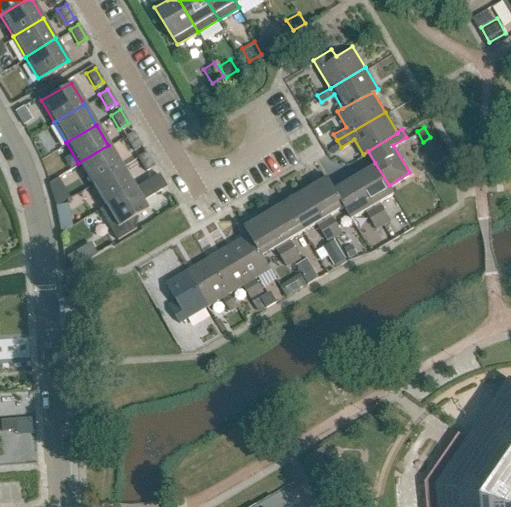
[(132,149),(140,144),(132,130),(123,135),(132,149)]
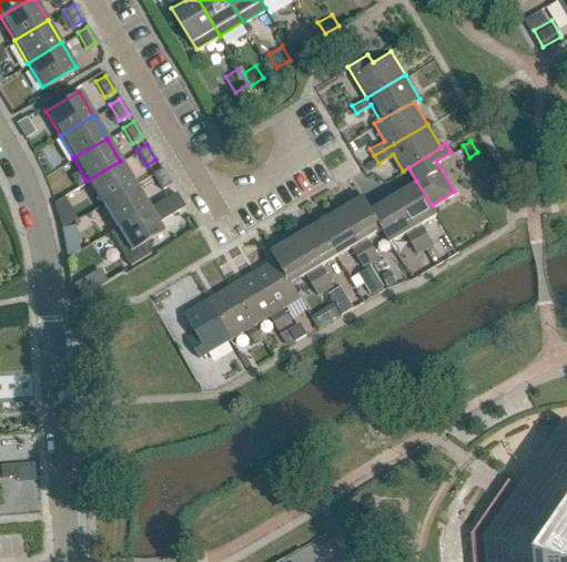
[(133,184),(120,161),(87,181),(101,203),(133,184)]
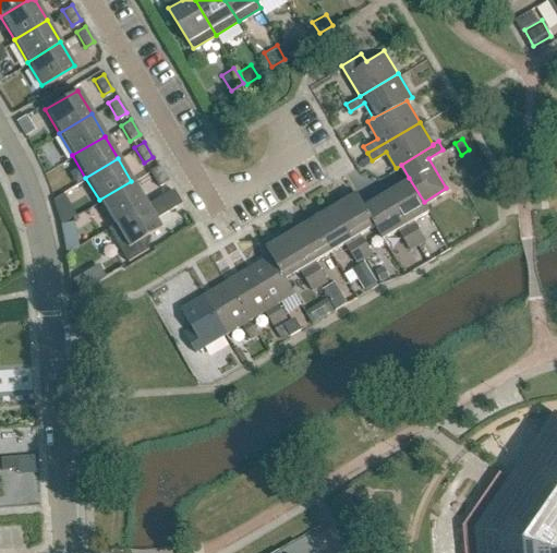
[(157,185),(166,180),(157,165),(148,170),(157,185)]
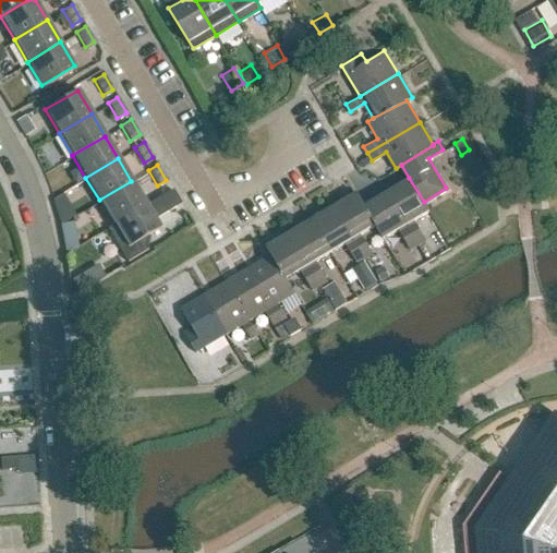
[(413,218),(428,209),(424,202),(409,178),(386,192),(416,242),(424,238),(413,218)]
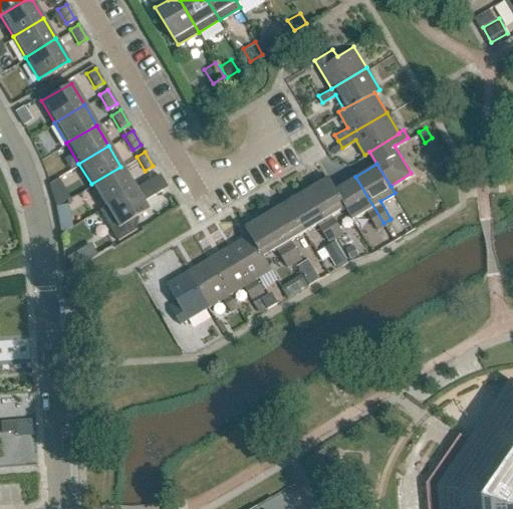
[(133,187),(120,167),(91,184),(103,205),(133,187)]
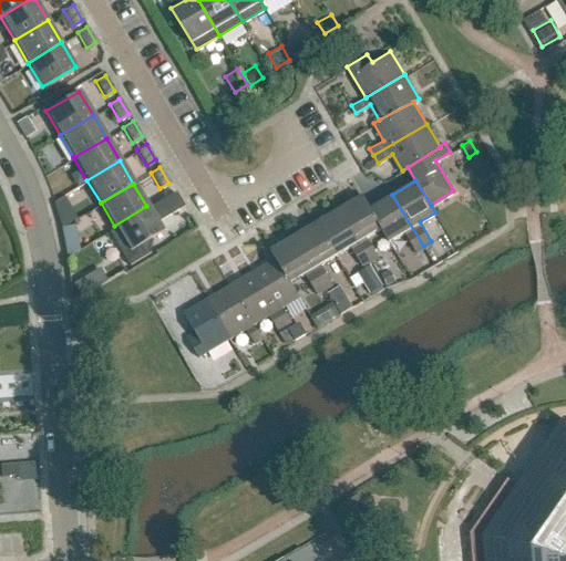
[(174,191),(147,207),(146,206),(114,226),(114,227),(107,230),(127,265),(148,252),(146,248),(148,237),(161,230),(156,221),(183,205),(174,191)]
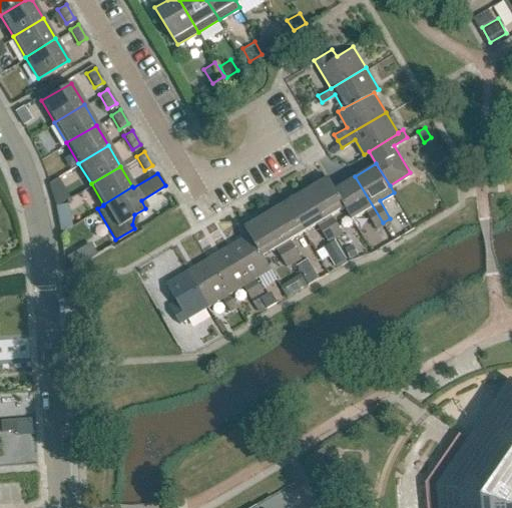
[(345,204),(336,187),(328,175),(306,188),(334,235),(342,231),(331,213),(344,205),(345,204)]
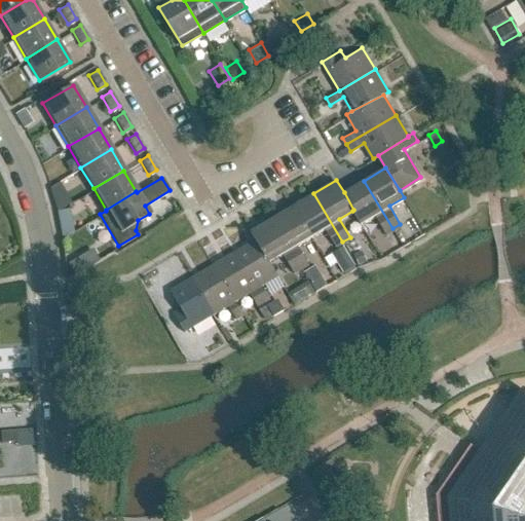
[(392,228),(364,181),(344,192),(353,210),(352,211),(360,223),(374,215),(385,233),(392,228)]
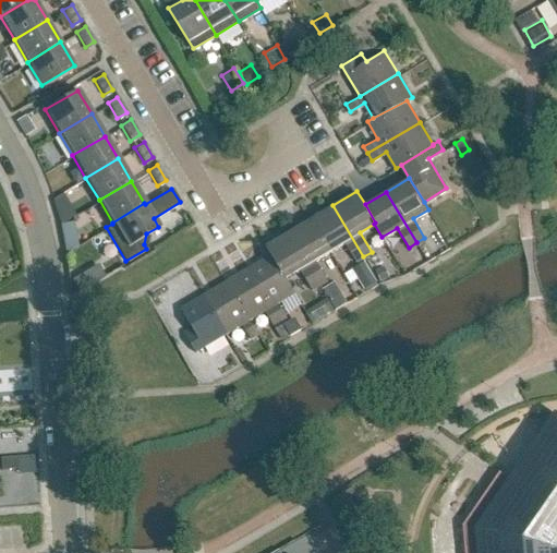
[(363,256),(333,205),(311,218),(329,250),(344,241),(355,261),(363,256)]
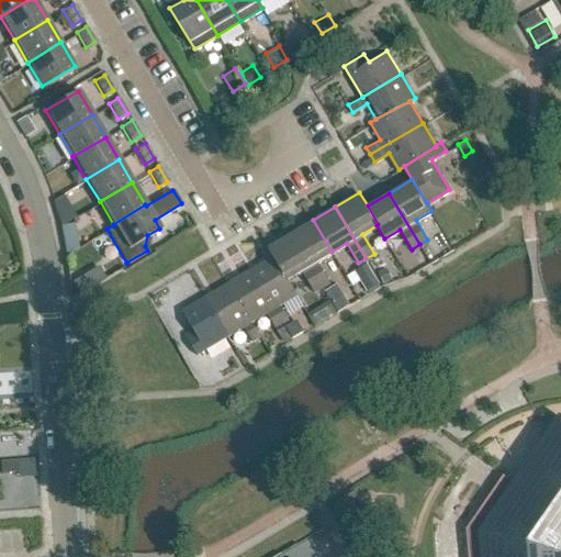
[(73,218),(60,224),(65,253),(77,245),(73,218)]
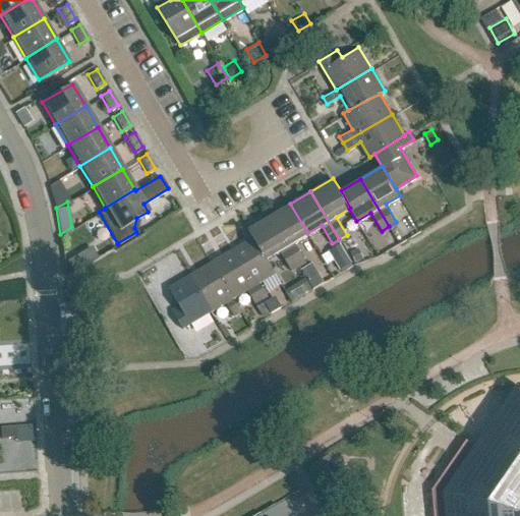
[(307,233),(290,204),(269,217),(297,264),(304,260),(294,241),(307,233)]
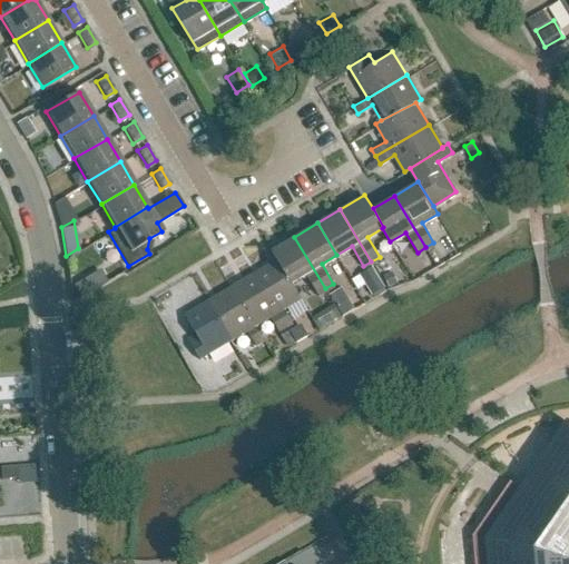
[(325,288),(294,237),(271,250),(276,258),(291,282),(305,274),(317,294),(325,288)]
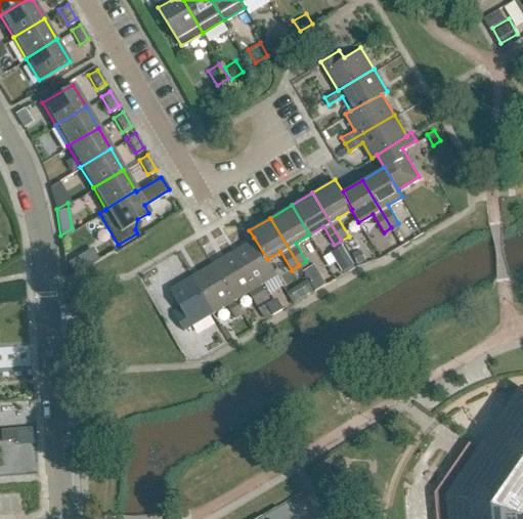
[(267,259),(254,238),(232,250),(262,299),(268,295),(260,283),(275,273),(267,259)]
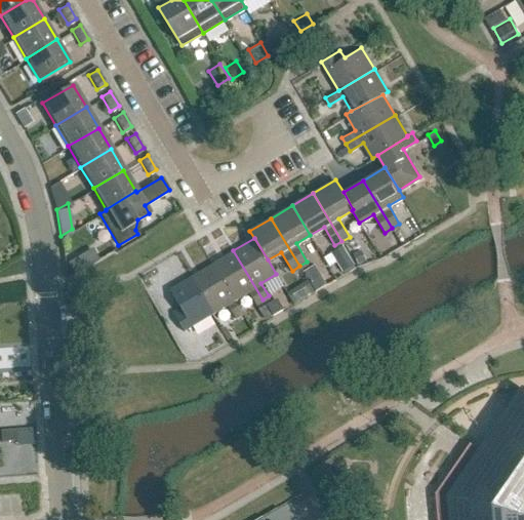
[(353,263),(354,263),(343,243),(330,250),(341,270),(343,269),(345,273),(355,267),(353,263)]
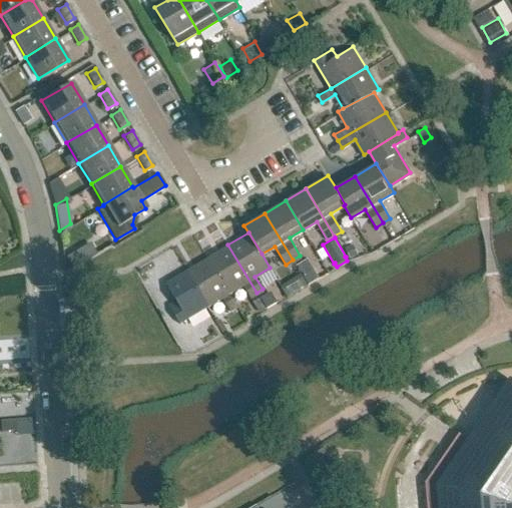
[(349,256),(357,252),(353,242),(345,245),(349,256)]
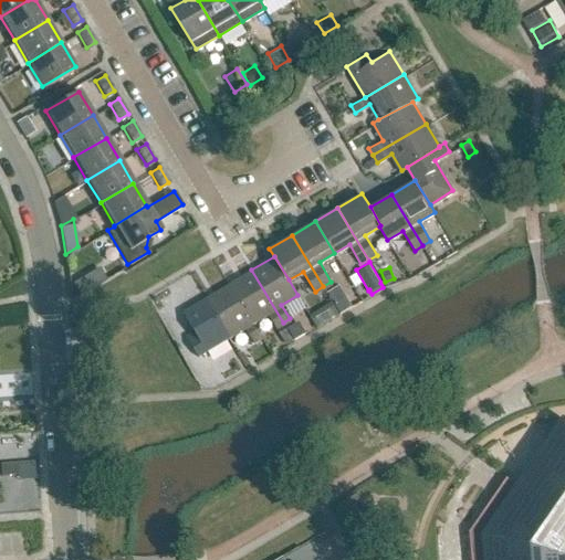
[(93,284),(84,270),(73,277),(82,292),(93,284)]
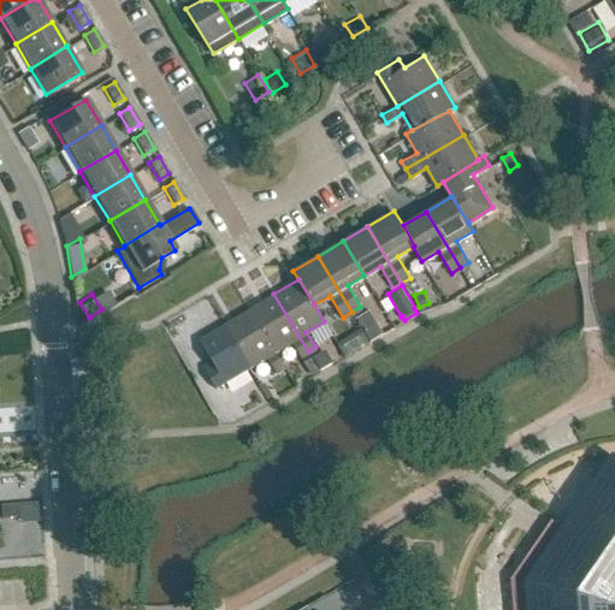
[(308,351),(273,294),(249,308),(275,350),(291,341),(300,356),(308,351)]
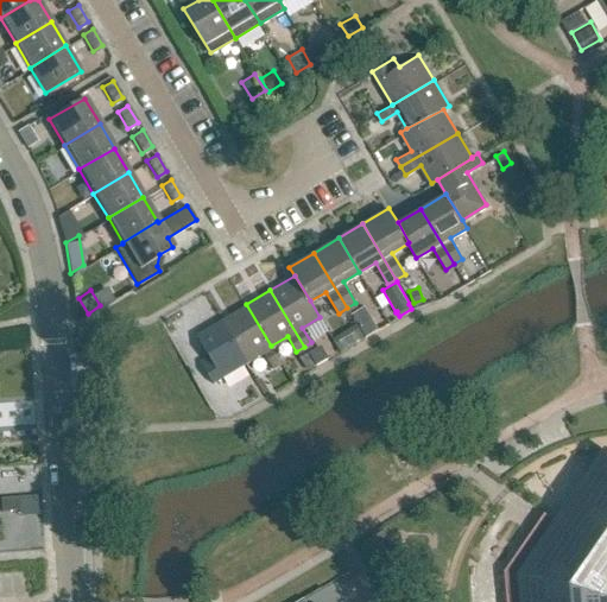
[(279,361),(271,346),(246,304),(221,319),(246,361),(263,350),(272,366),(279,361)]
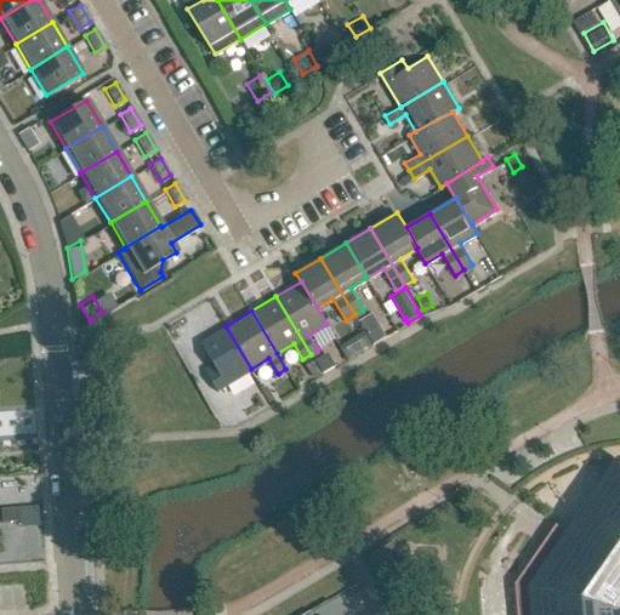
[(251,369),(226,326),(200,341),(212,362),(204,368),(216,389),(251,369)]
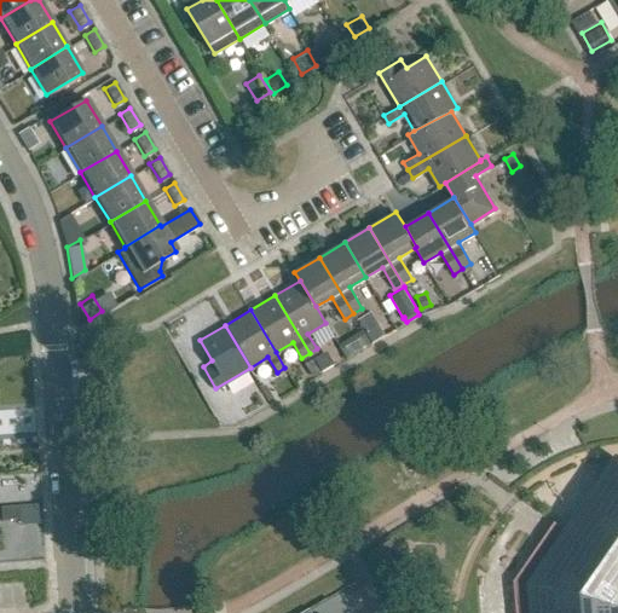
[(359,351),(371,343),(363,329),(351,336),(359,351)]
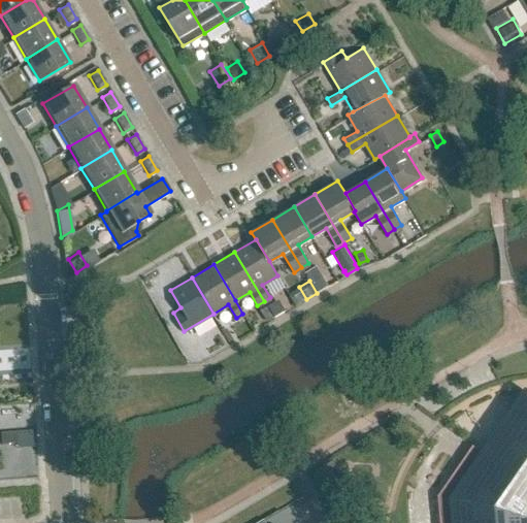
[(273,315),(285,308),(277,298),(267,304),(273,315)]
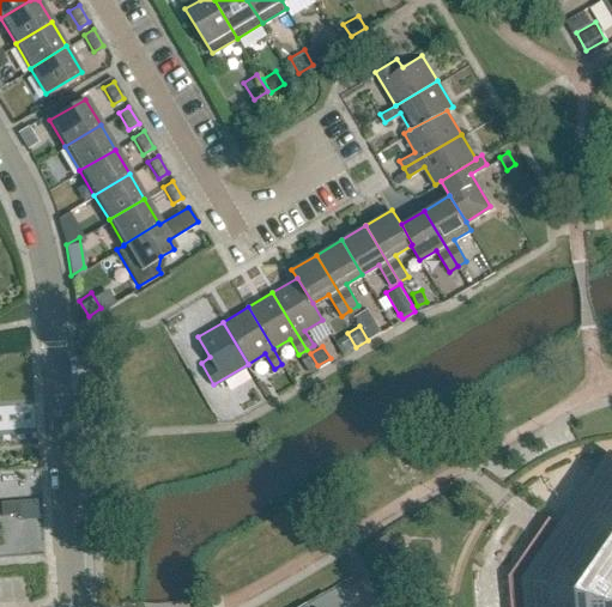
[(309,371),(316,366),(307,350),(298,354),(309,371)]
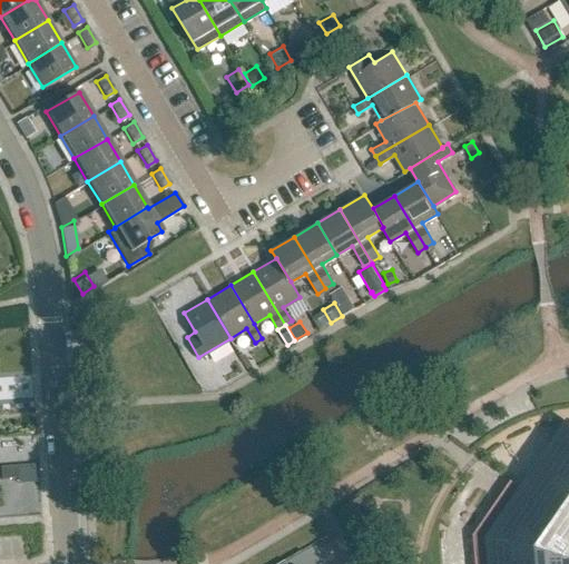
[(262,363),(272,357),(263,343),(254,348),(262,363)]
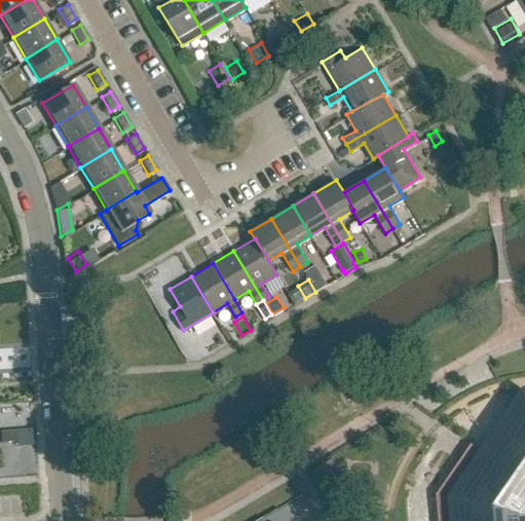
[(478,447),(472,442),(436,493),(438,520),(524,520),(524,387),(523,386),(481,448),(478,447)]
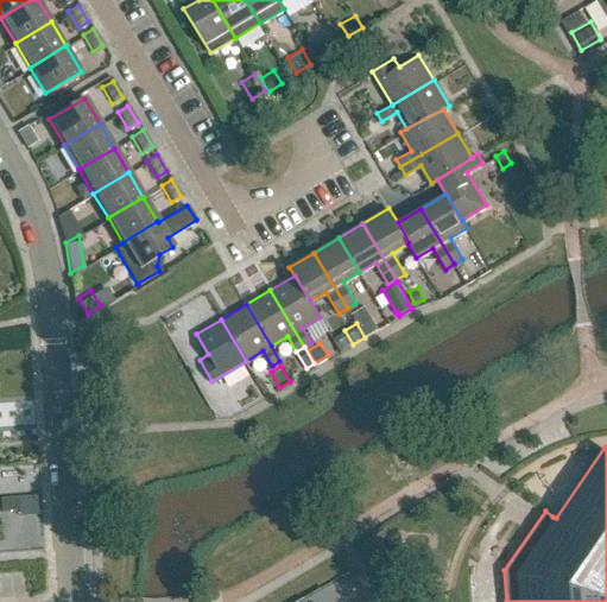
[(8,507),(18,507),(17,494),(0,494),(0,508),(8,507)]
